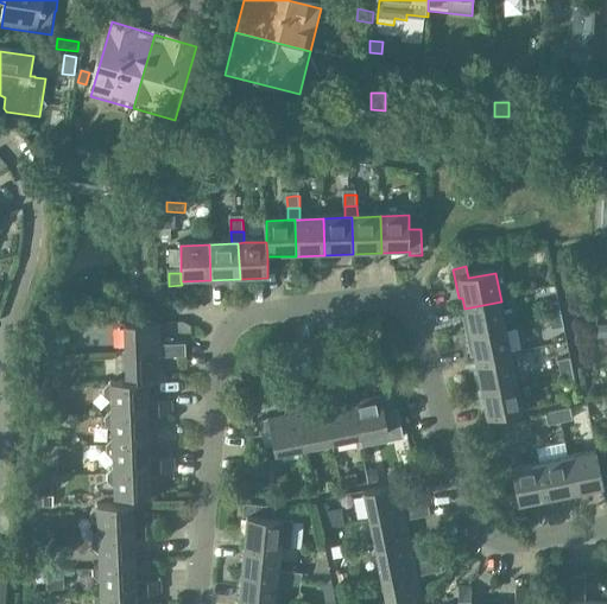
[(463,320),(467,337),(507,329),(501,302),(465,309),(467,319),(463,320)]
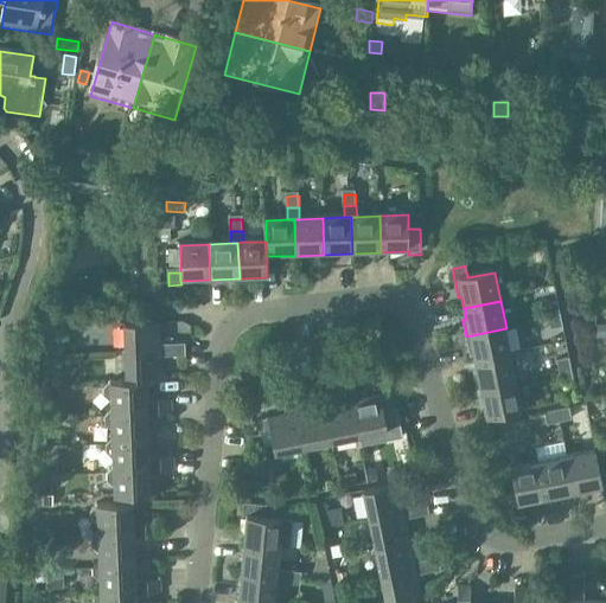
[(546,308),(548,318),(560,314),(559,306),(546,308)]
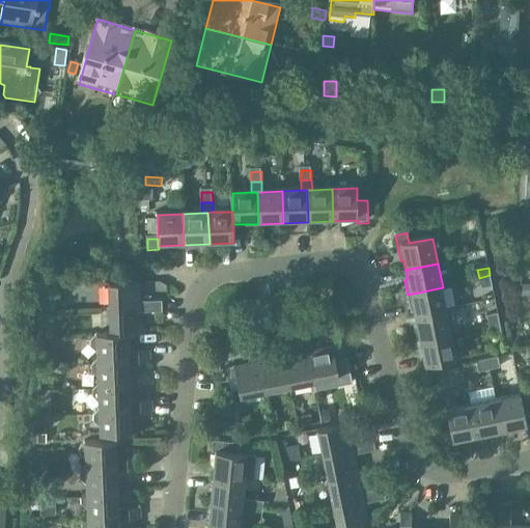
[(490,275),(479,278),(482,292),(493,288),(490,275)]
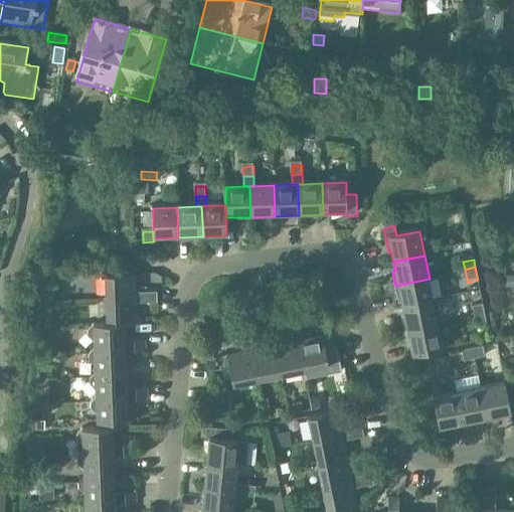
[(105,278),(106,302),(137,300),(137,295),(136,276),(105,278)]
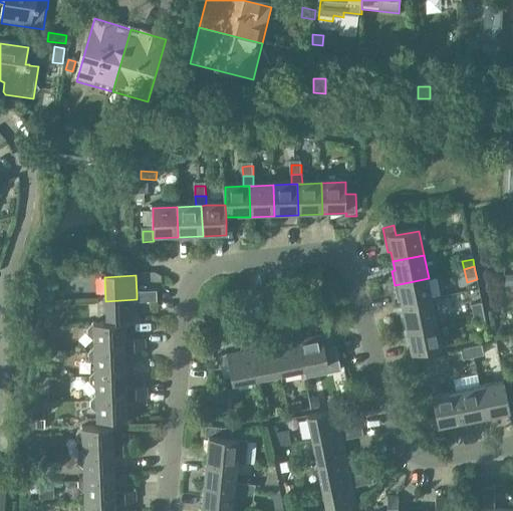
[(401,299),(403,308),(434,302),(429,278),(395,285),(398,299),(401,299)]
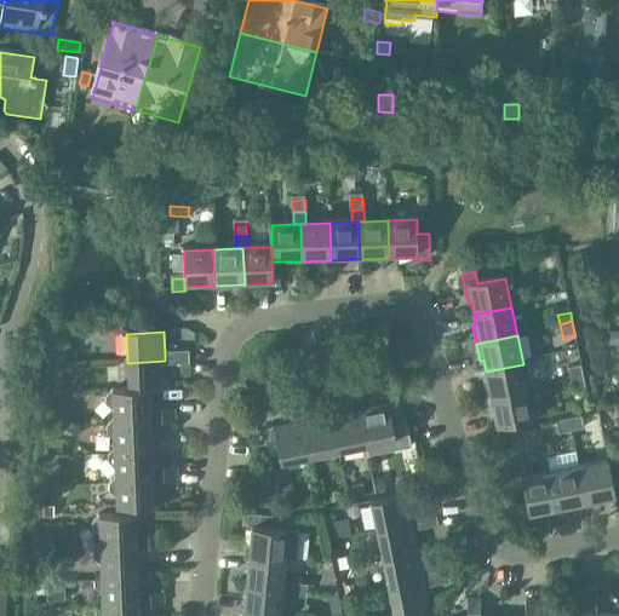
[(189,353),(177,355),(177,367),(190,367),(190,363),(190,361),(189,357),(189,353)]
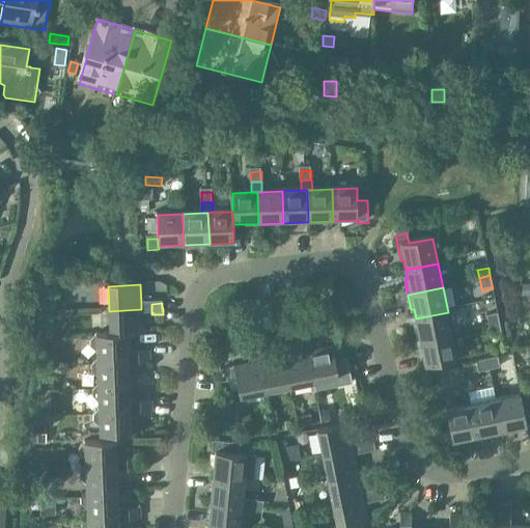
[(151,304),(141,304),(141,309),(141,315),(151,314),(151,304)]
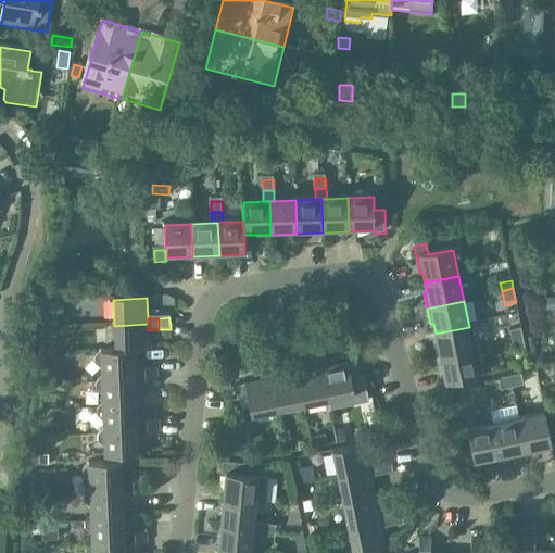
[(114,326),(115,353),(134,352),(149,352),(148,330),(148,324),(114,326)]
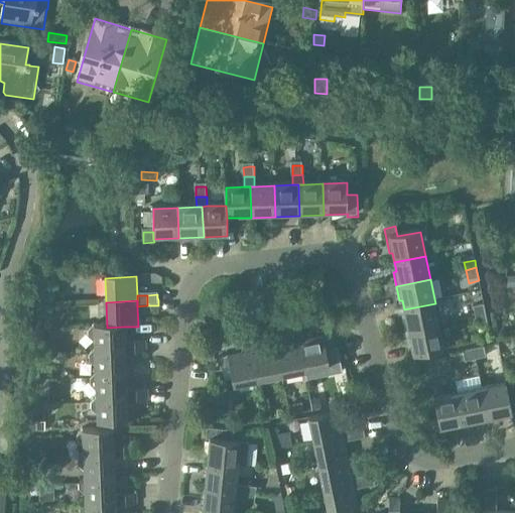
[(402,319),(405,334),(439,327),(435,303),(404,309),(406,318),(402,319)]
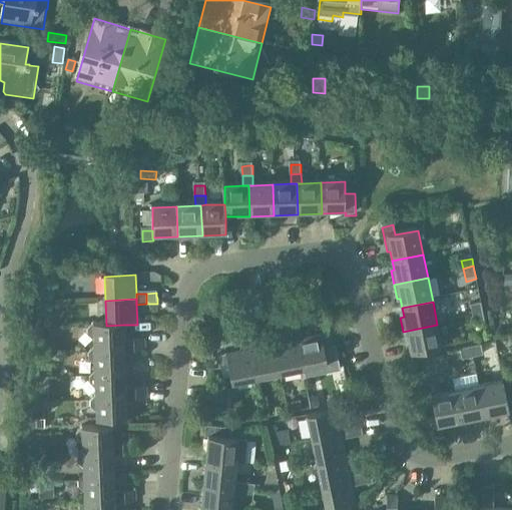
[(471,308),(473,316),(483,313),(481,306),(471,308)]
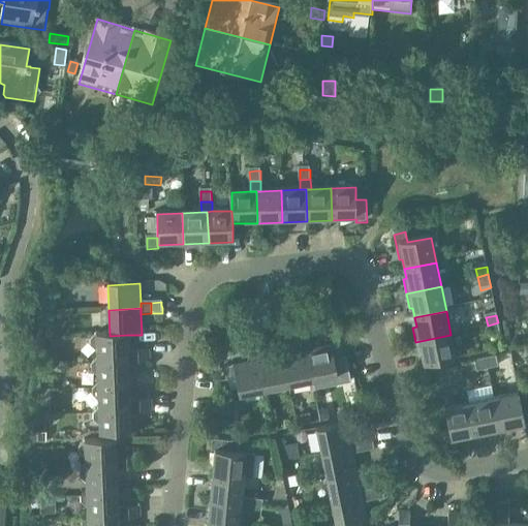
[(498,322),(488,326),(490,339),(500,336),(498,322)]
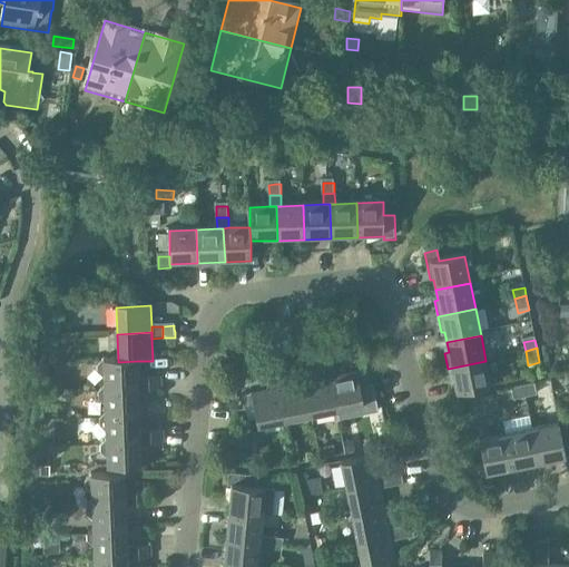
[(326,358),(321,359),(321,360),(323,370),(334,368),(333,357),(332,357),(326,358)]
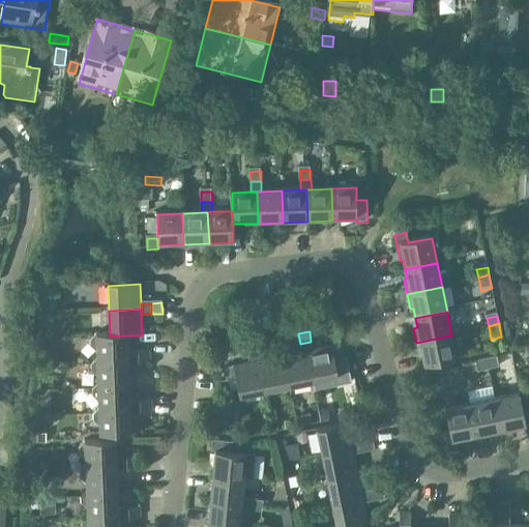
[(96,353),(96,360),(128,359),(128,354),(127,335),(110,337),(95,337),(90,342),(91,348),(96,353)]
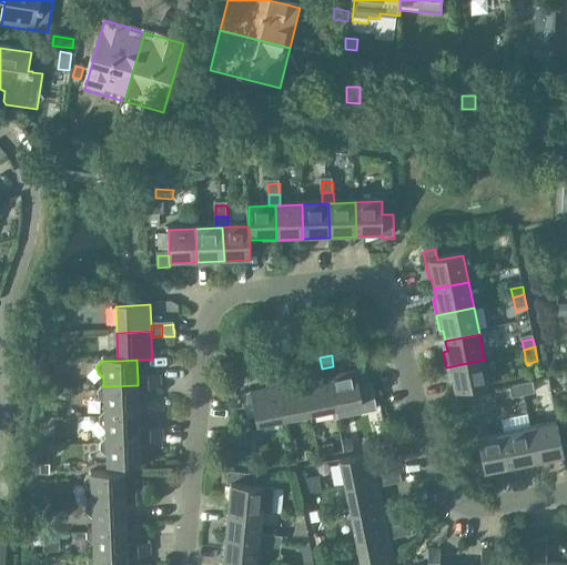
[(484,360),(446,367),(449,383),(454,383),(456,394),(489,386),(484,360)]
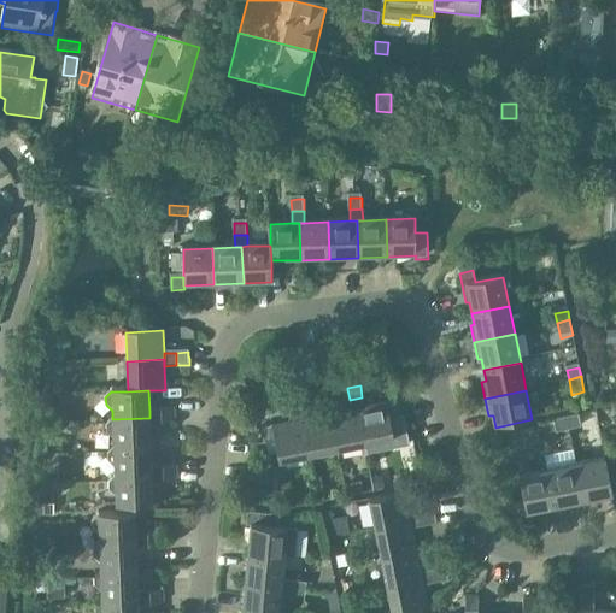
[(362,398),(350,400),(352,412),(359,411),(365,410),(362,398)]
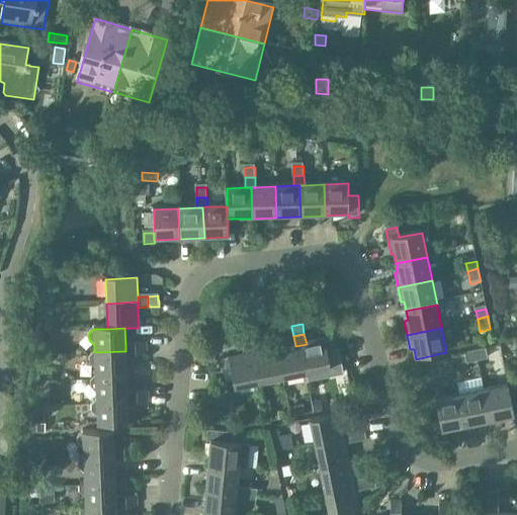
[(325,340),(307,344),(302,345),(308,375),(331,370),(325,340)]
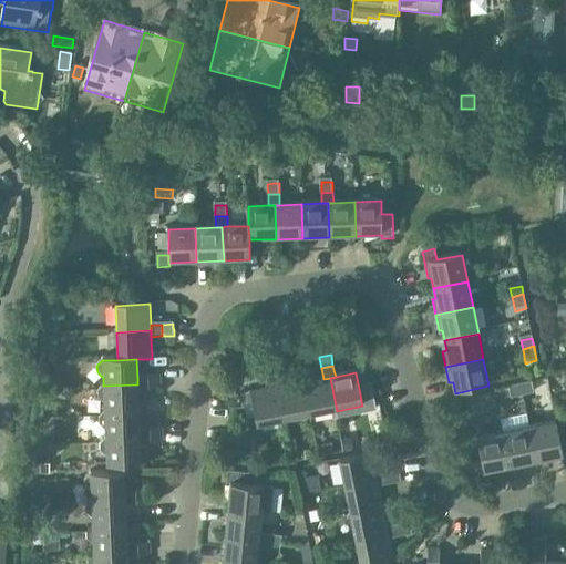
[(275,378),(269,378),(271,390),(277,389),(284,388),(280,377),(275,378)]
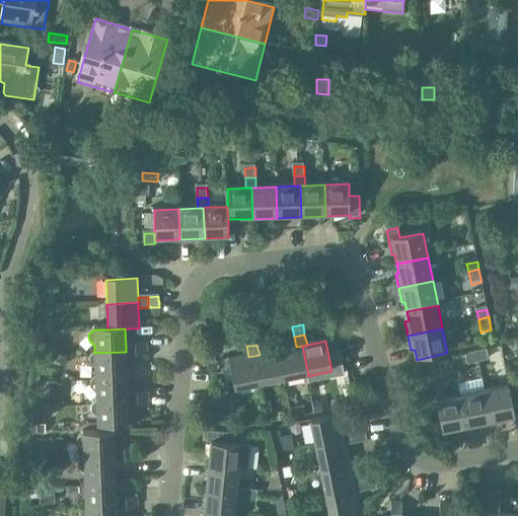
[(136,346),(126,347),(126,352),(126,357),(137,357),(136,346)]
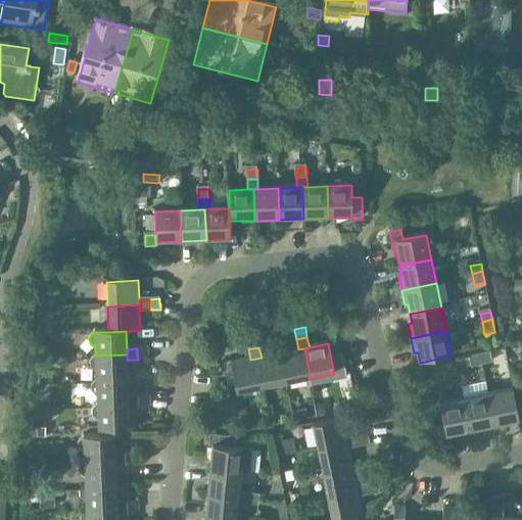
[(148,348),(137,348),(138,360),(148,359),(148,357),(148,353),(148,351),(148,348)]
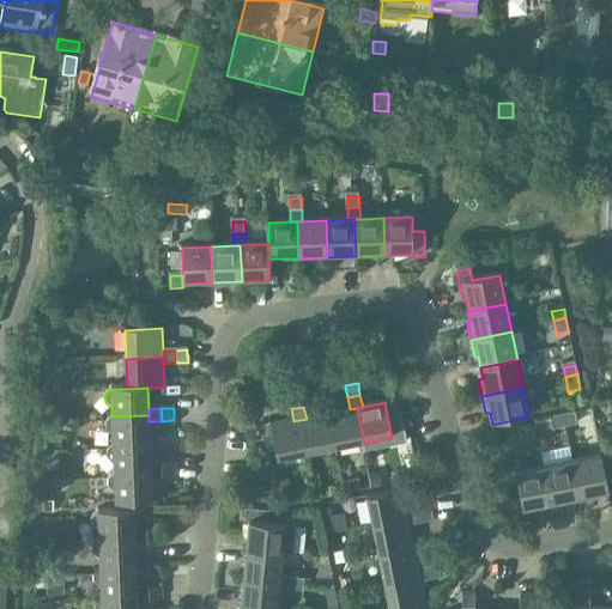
[(350,409),(328,414),(335,449),(364,444),(357,408),(350,409)]
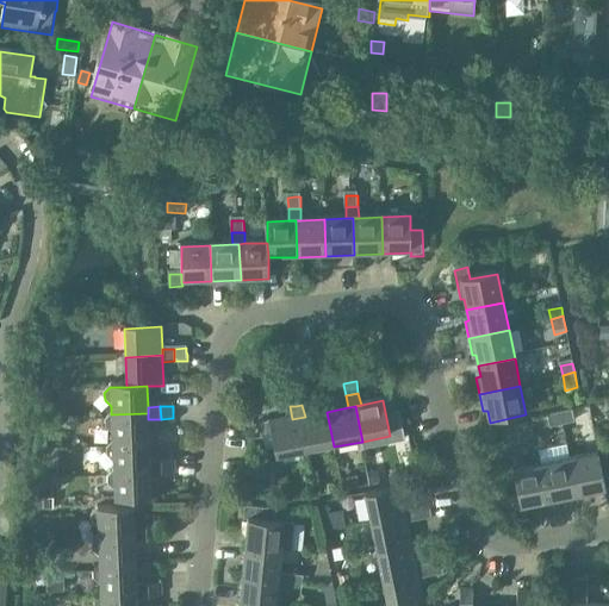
[(327,412),(305,417),(298,418),(305,453),(334,447),(327,412)]
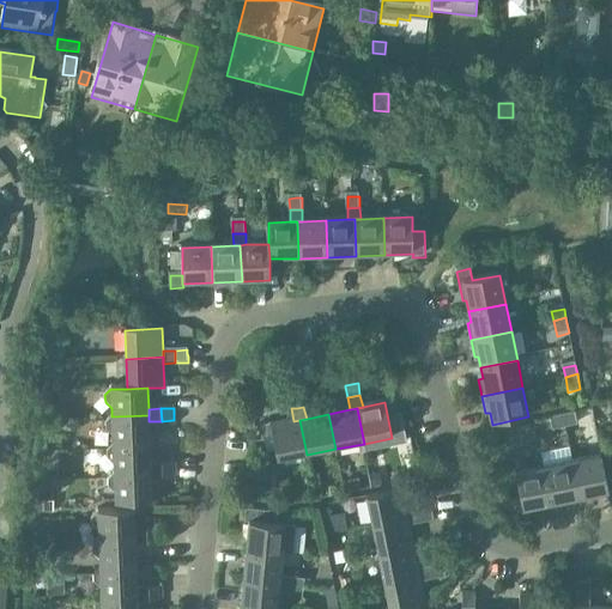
[(113,437),(113,445),(150,444),(149,421),(149,415),(111,416),(111,418),(105,424),(107,431),(113,437)]
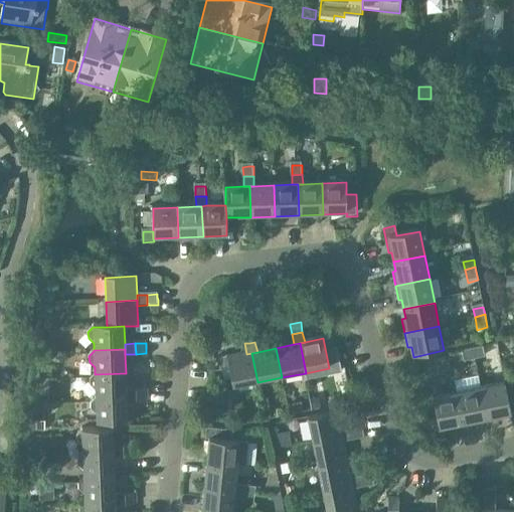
[(483,349),(471,351),(474,362),(486,359),(483,349)]
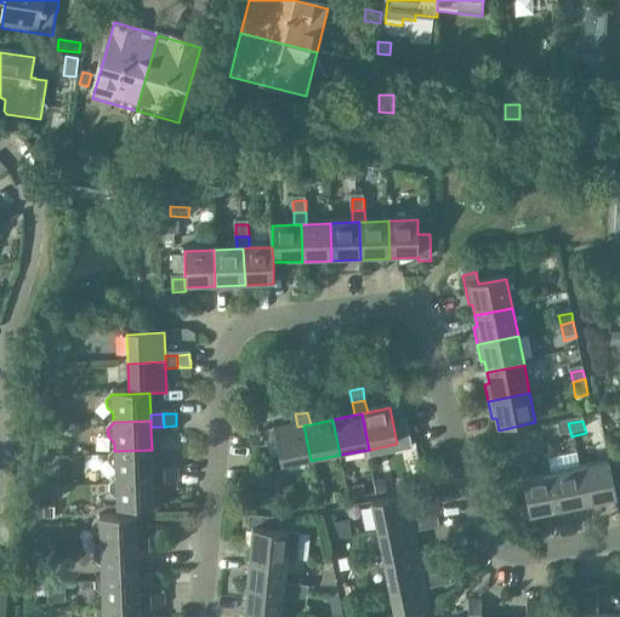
[(572,436),(568,423),(558,426),(561,438),(572,436)]
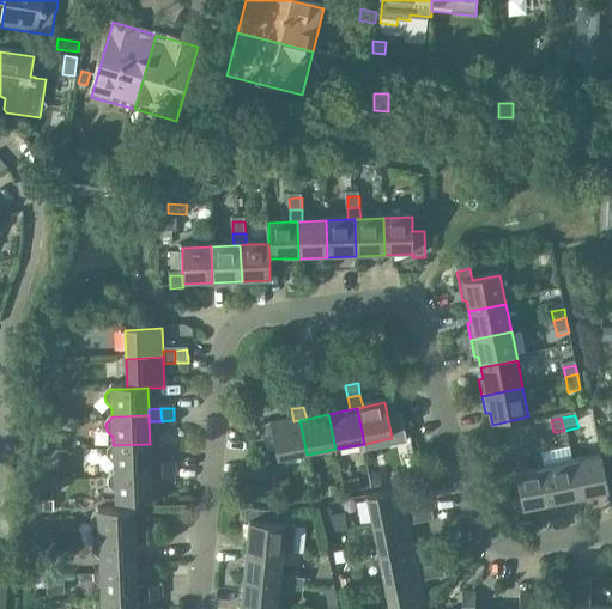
[(307,455),(300,420),(294,421),(260,428),(264,443),(273,440),(278,461),(307,455)]
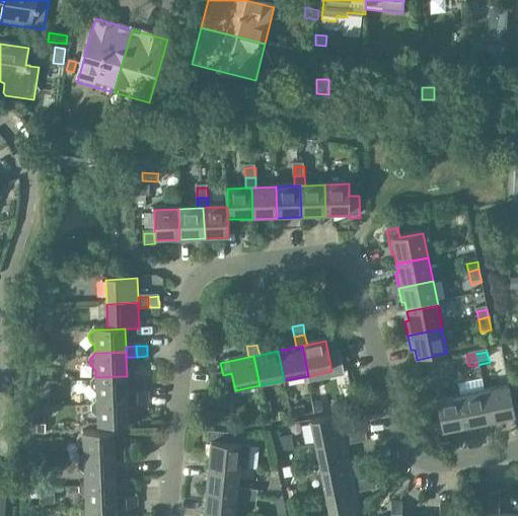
[(96,394),(96,401),(128,400),(128,395),(127,376),(95,377),(90,383),(91,388),(96,394)]
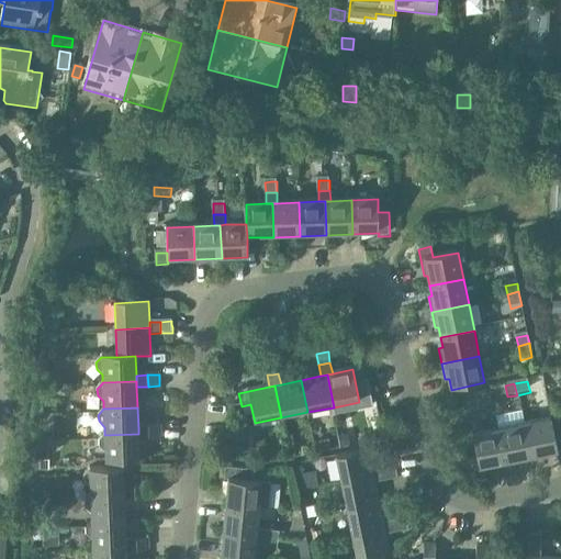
[(551,420),(525,425),(533,461),(548,458),(547,455),(558,453),(551,420)]
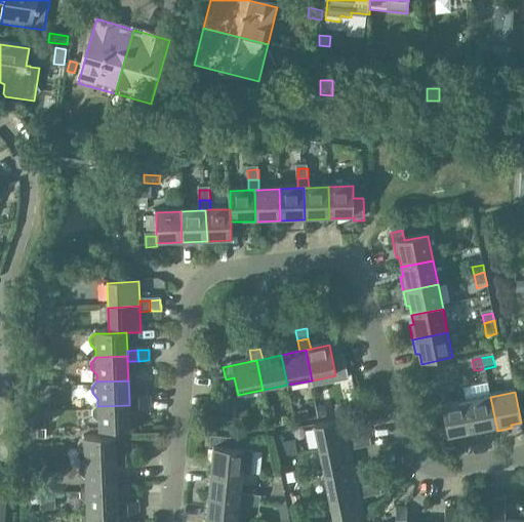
[(490,397),(466,402),(473,433),(482,431),(483,434),(497,431),(490,397)]
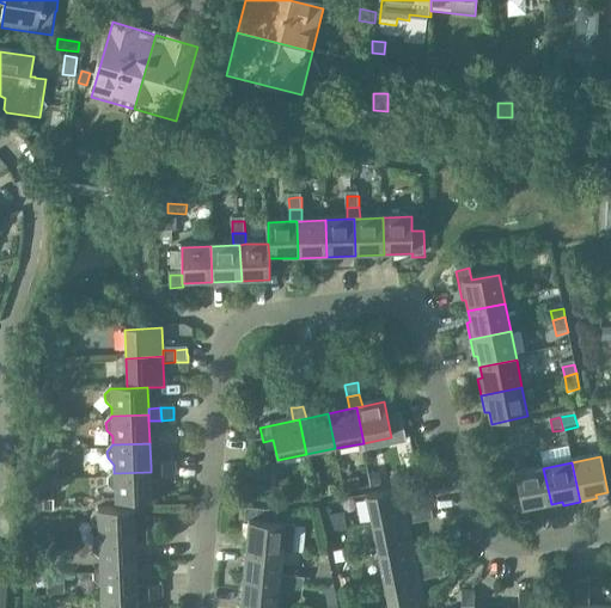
[(163,465),(151,466),(151,472),(151,478),(164,478),(163,465)]
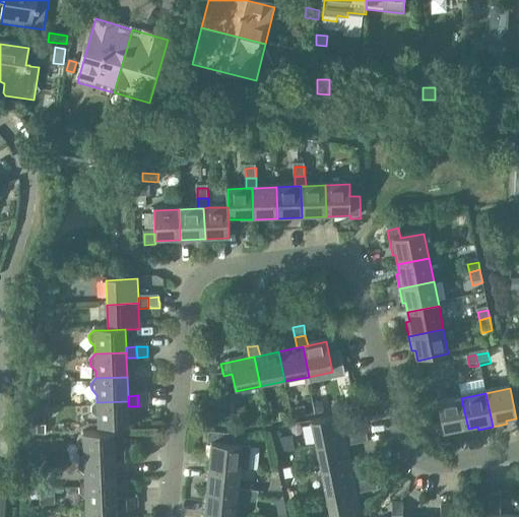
[(148,395),(138,395),(139,406),(149,405),(149,400),(148,395)]
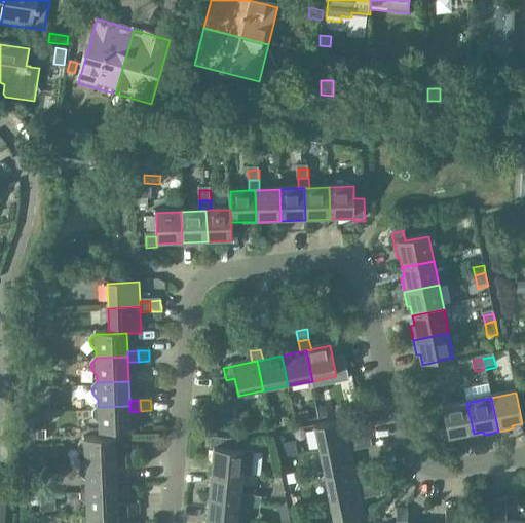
[(474,434),(466,403),(442,408),(447,432),(437,434),(439,444),(464,439),(463,436),(474,434)]
